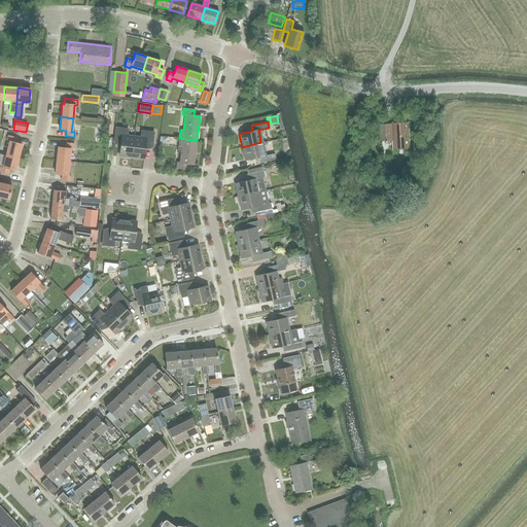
[(380,125),(381,141),(393,140),(393,149),(410,148),(409,123),(392,124),(380,125)]
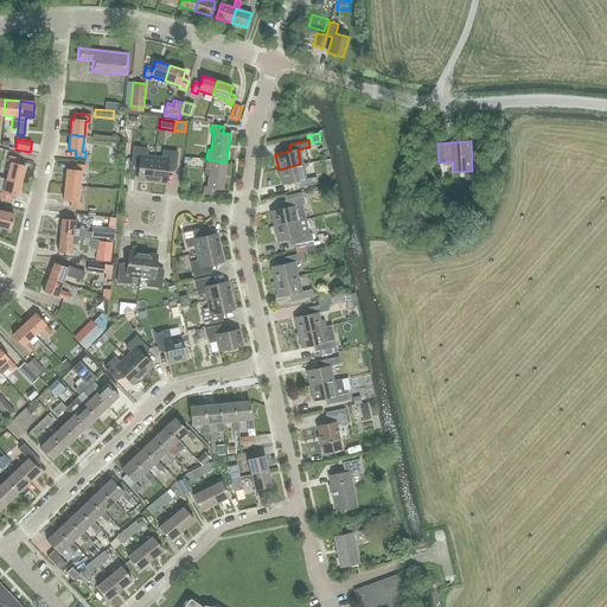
[(138,179),(152,181),(154,158),(146,157),(147,148),(133,147),(131,164),(139,165),(138,179)]
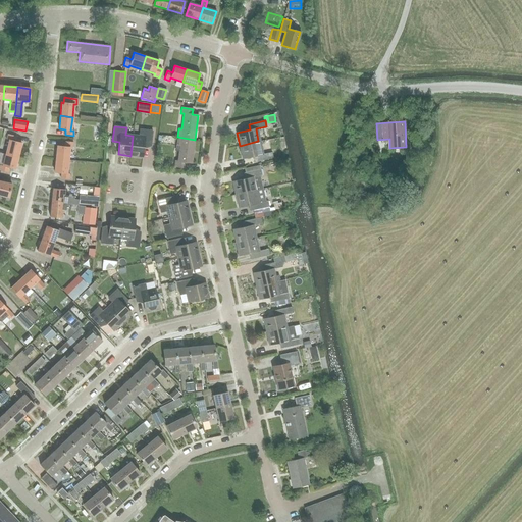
[(140,137),(133,136),(131,156),(142,157),(144,145),(151,146),(152,131),(140,129),(140,137)]
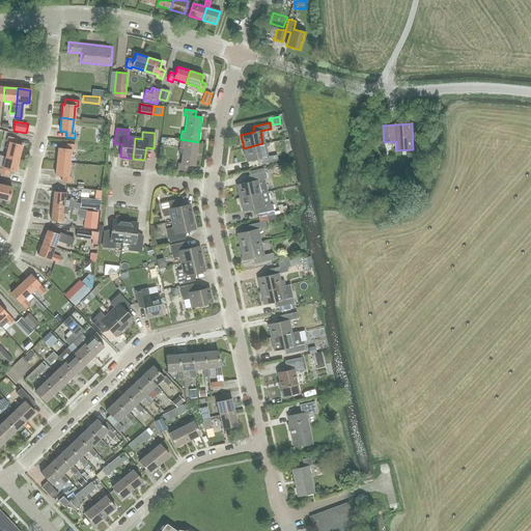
[(8,142),(5,156),(19,159),(22,145),(15,144),(17,139),(7,137),(7,138),(6,142),(8,142)]
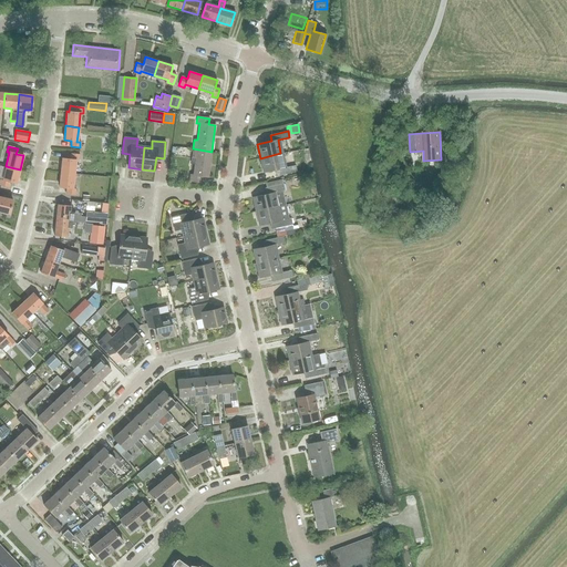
[(203,176),(208,177),(212,152),(193,148),(192,157),(195,157),(196,158),(195,166),(194,175),(191,175),(189,182),(195,182),(202,183),(203,176)]
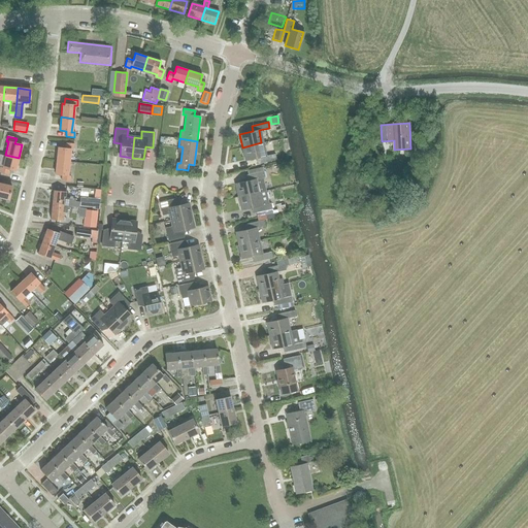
[(261,142),(242,147),(245,161),(259,158),(260,163),(276,160),(275,153),(264,156),(261,142)]
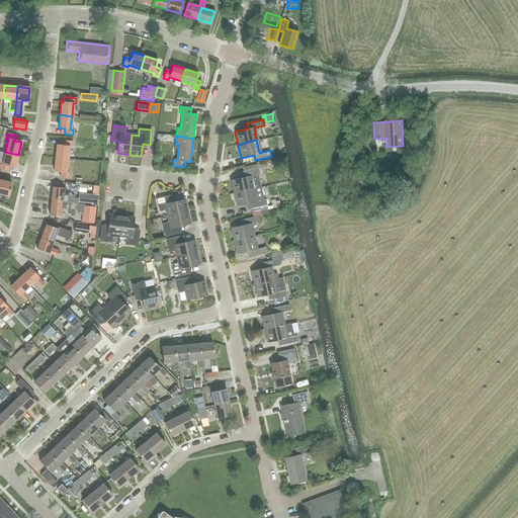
[(64,146),(57,145),(56,158),(67,160),(69,146),(72,147),(72,142),(64,141),(64,146)]
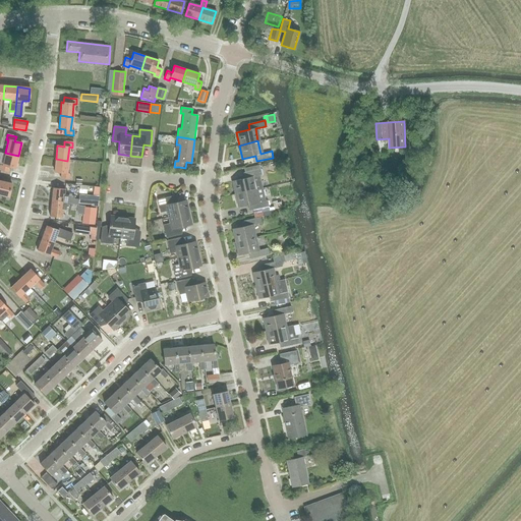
[(411,160),(421,160),(420,146),(411,147),(411,160)]
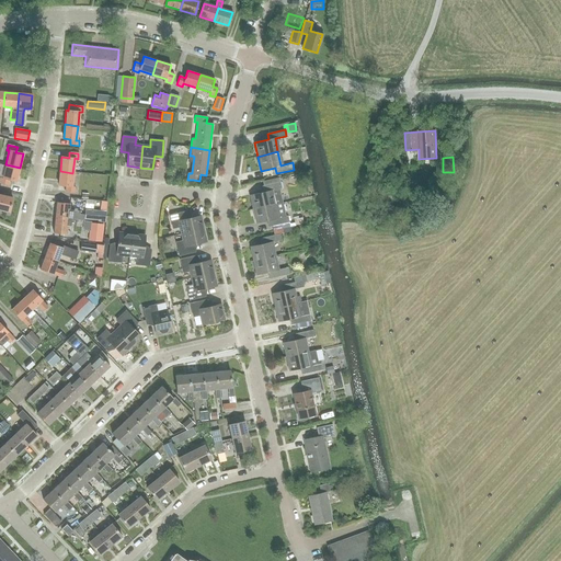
[(16,182),(20,168),(6,164),(3,179),(0,179),(0,183),(9,186),(10,181),(16,182)]
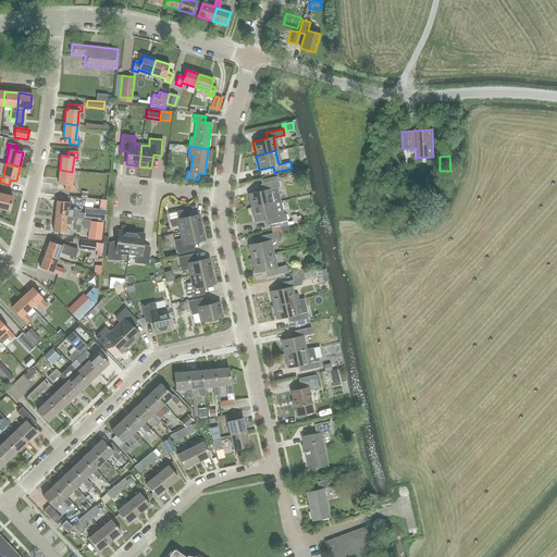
[(71,186),(72,172),(60,170),(58,184),(65,185),(65,190),(73,192),(74,186),(71,186)]
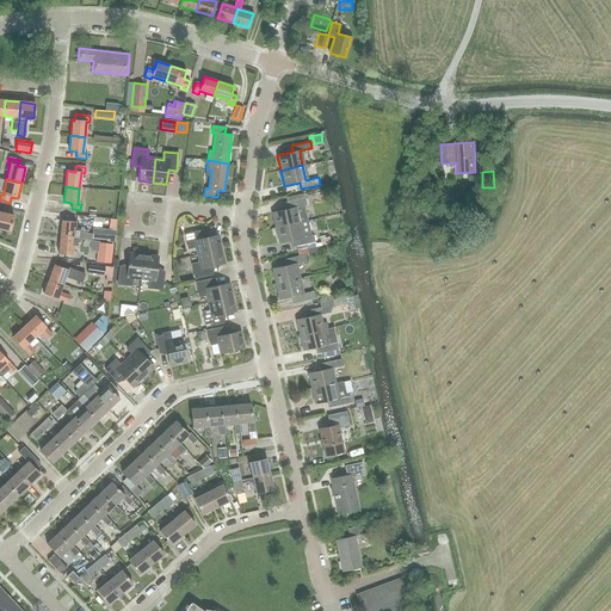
[(288,209),(272,213),(276,228),(308,221),(304,205),(307,205),(304,198),(287,202),(288,209)]
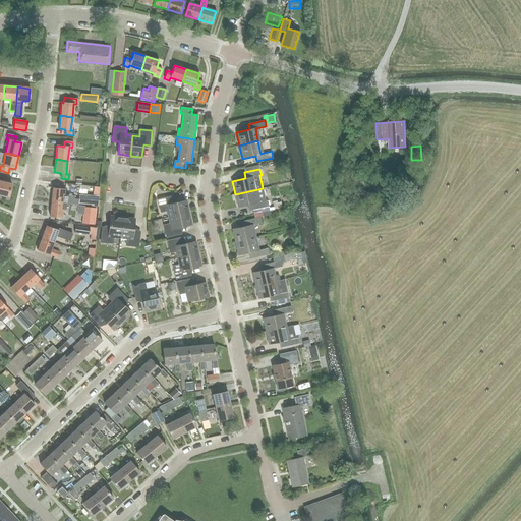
[(0,194),(8,197),(11,183),(0,180),(0,194)]
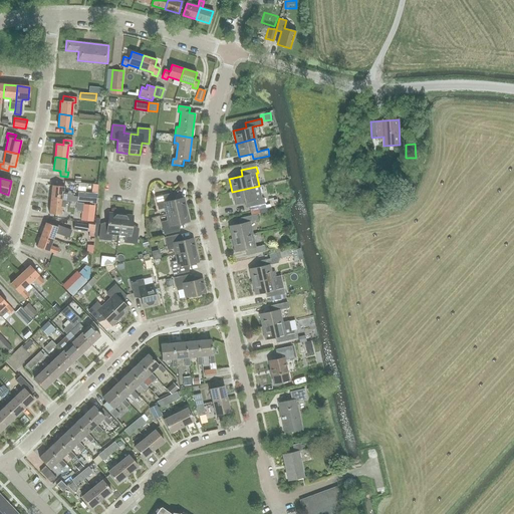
[(64,201),(76,202),(76,201),(77,197),(71,197),(71,193),(62,193),(63,187),(52,186),(50,199),(64,201)]
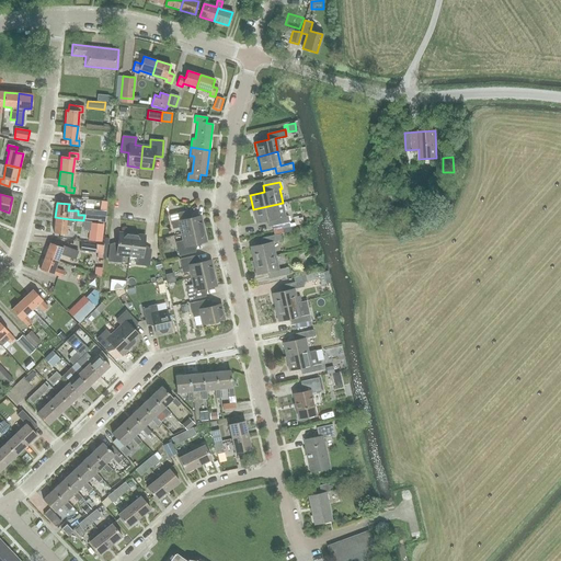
[(283,203),(253,209),(256,224),(271,220),(272,226),(289,222),(287,216),(286,216),(283,203)]
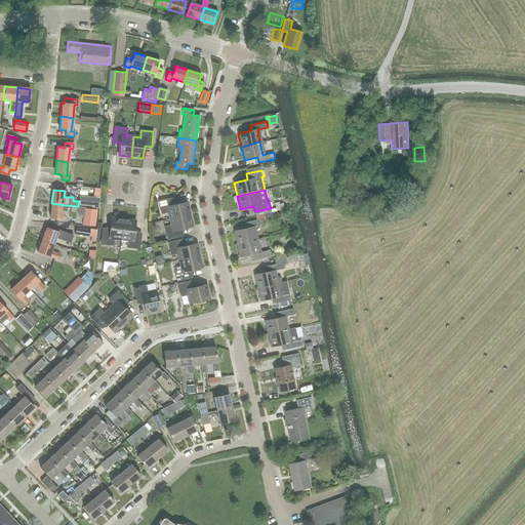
[(98,198),(79,196),(79,201),(78,205),(91,206),(91,208),(98,208),(98,198)]
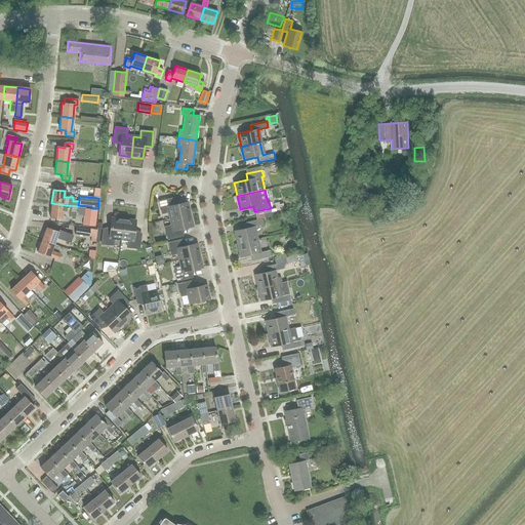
[(170,218),(190,214),(187,202),(180,204),(175,205),(173,198),(159,202),(162,213),(168,212),(170,218)]
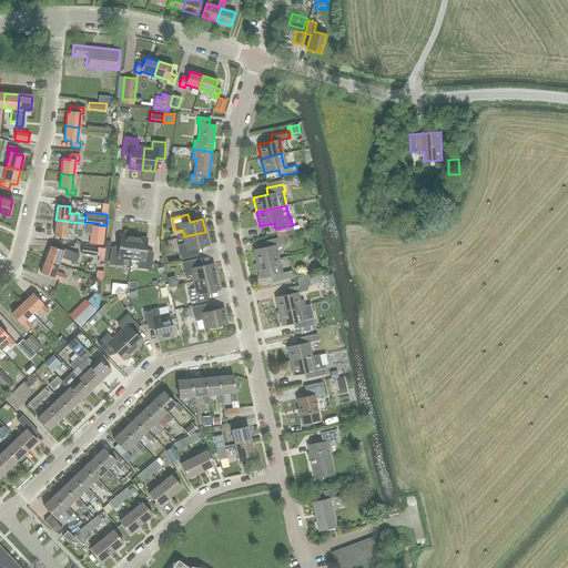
[(56,220),(54,236),(67,237),(68,229),(70,229),(71,222),(56,220)]
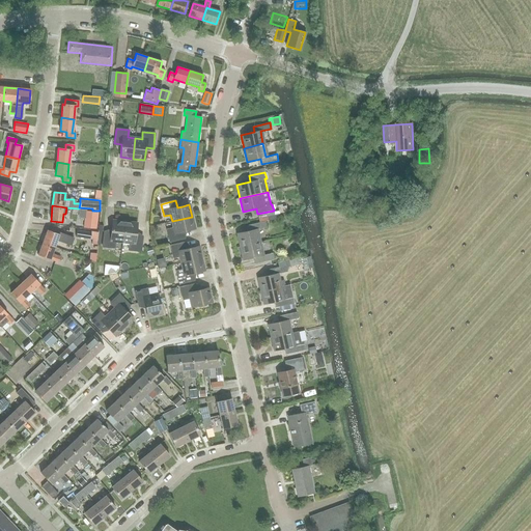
[(98,213),(85,211),(83,228),(95,230),(98,213)]
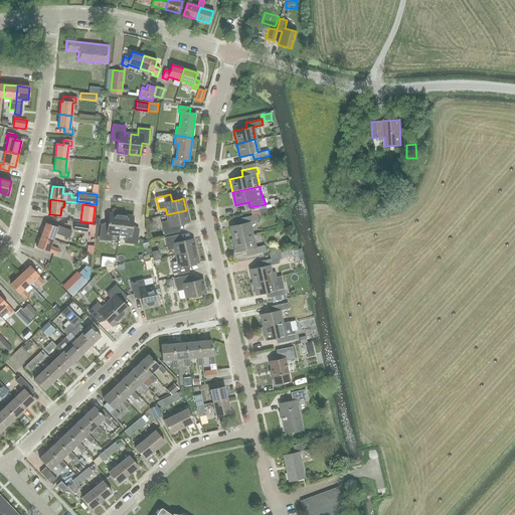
[(186,210),(167,214),(168,221),(162,222),(164,234),(179,231),(177,224),(189,221),(186,210)]
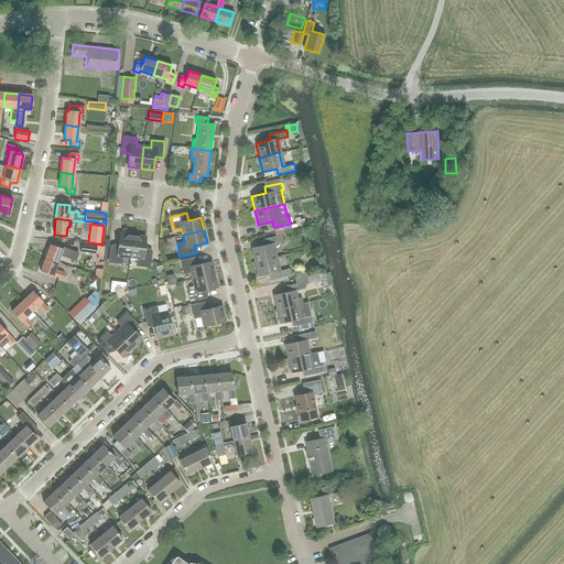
[(122,257),(130,258),(132,236),(119,234),(118,247),(110,247),(109,262),(121,264),(122,257)]
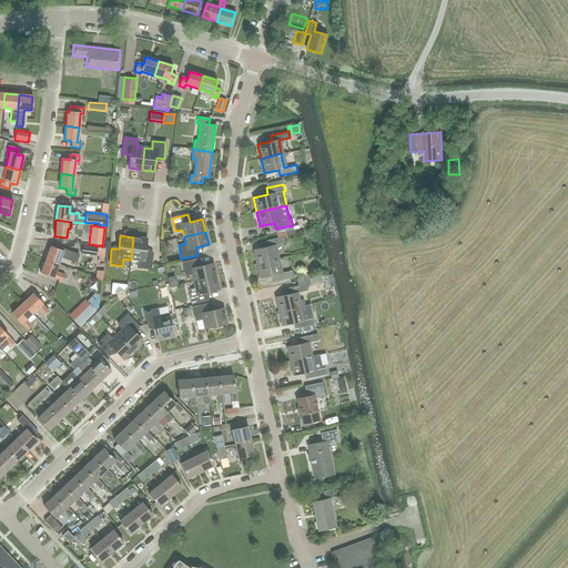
[(269,246),(253,250),(256,264),(279,259),(275,245),(285,243),(284,236),(266,241),(269,246)]
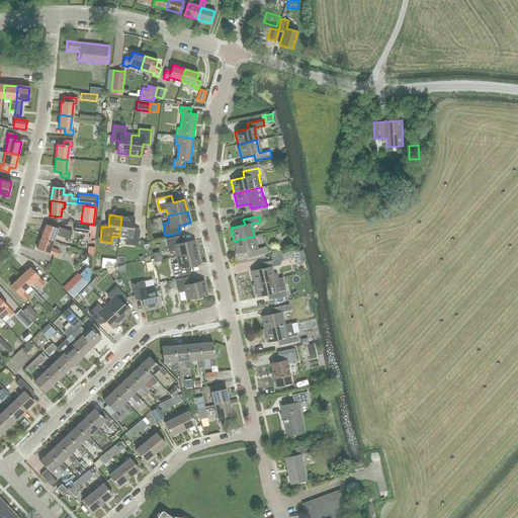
[(134,218),(121,217),(119,237),(126,237),(125,244),(138,246),(139,231),(133,230),(134,218)]
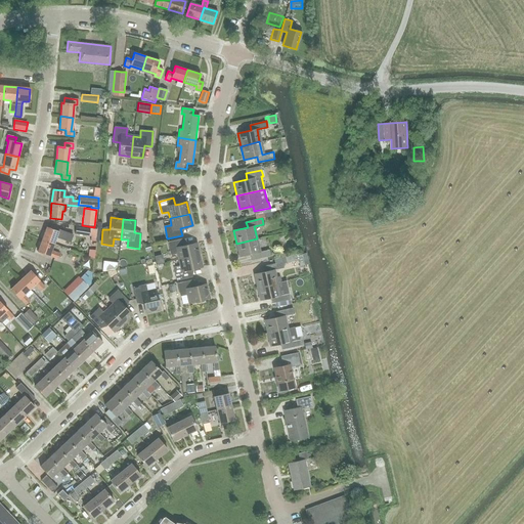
[(46,227),(42,239),(54,244),(56,237),(70,243),(73,234),(58,229),(58,231),(46,227)]
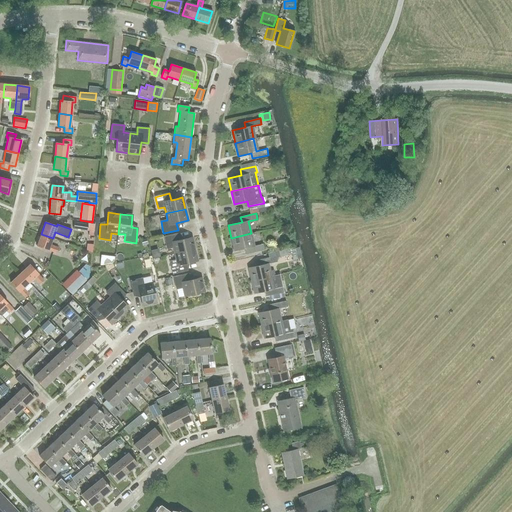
[(88,223),(88,225),(74,223),(73,229),(89,231),(88,235),(93,236),(95,224),(88,223)]
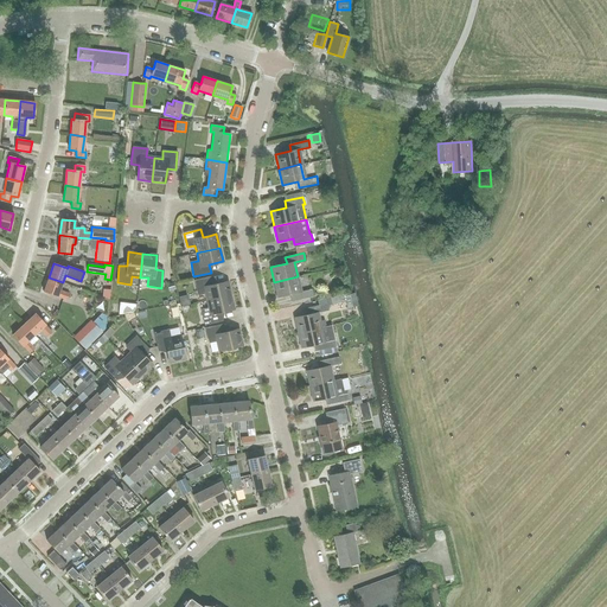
[(298,276),(274,282),(278,298),(293,294),(295,300),(313,295),(312,289),(301,292),(298,276)]
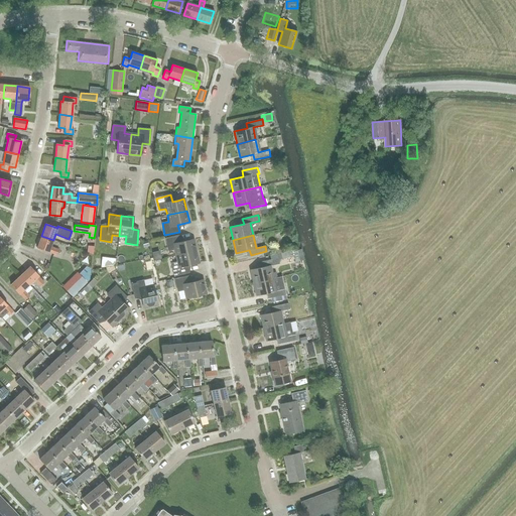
[(53,240),(41,236),(36,248),(48,253),(49,252),(56,255),(58,250),(50,247),(53,240)]
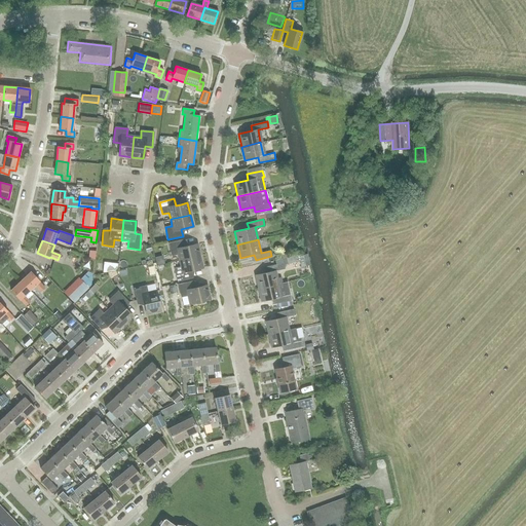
[(180,261),(199,256),(197,243),(185,247),(183,240),(168,243),(172,256),(178,254),(180,261)]
